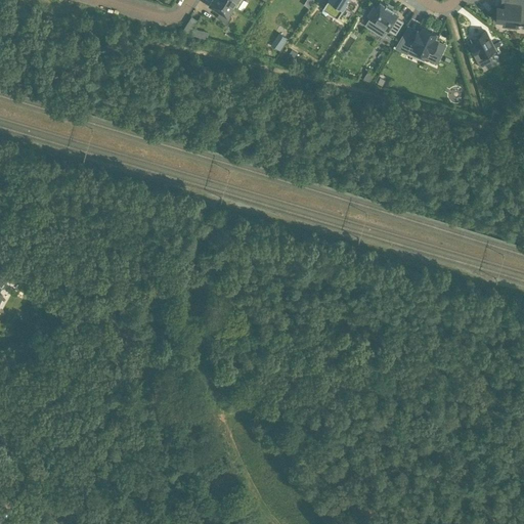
[(235,7),(224,0),(212,0),(210,4),(220,11),(217,16),(227,24),(231,17),(229,15),(235,7)]
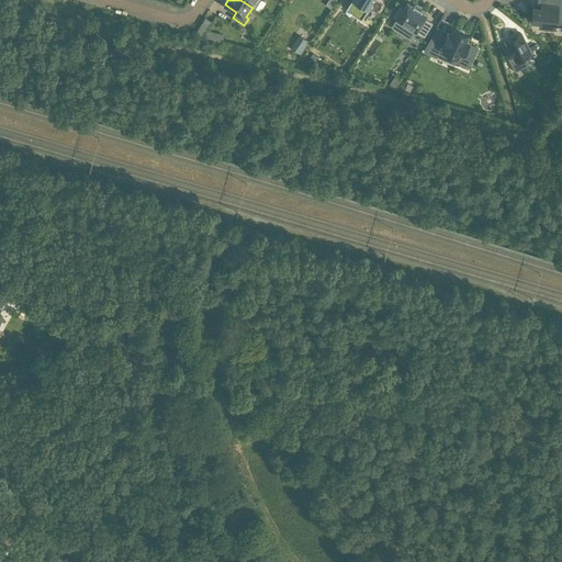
[(328,0),(325,6),(330,9),(336,0),(335,0),(328,0)]
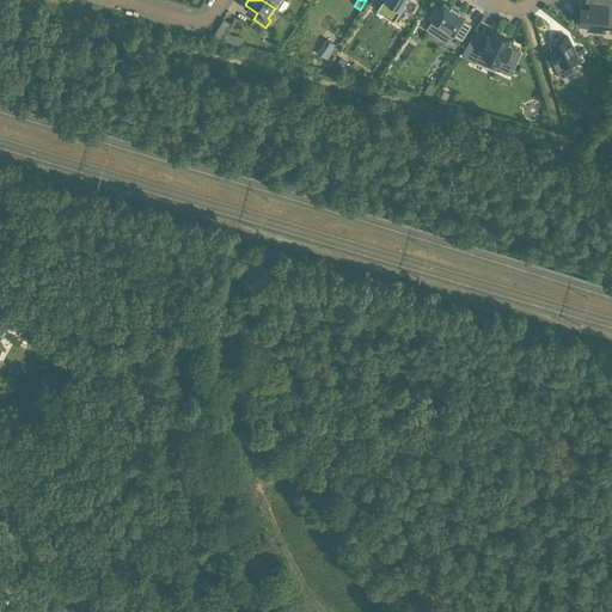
[(381,0),(377,8),(378,8),(379,6),(396,17),(393,19),(395,19),(401,11),(399,11),(402,7),(402,8),(407,0),(381,0)]
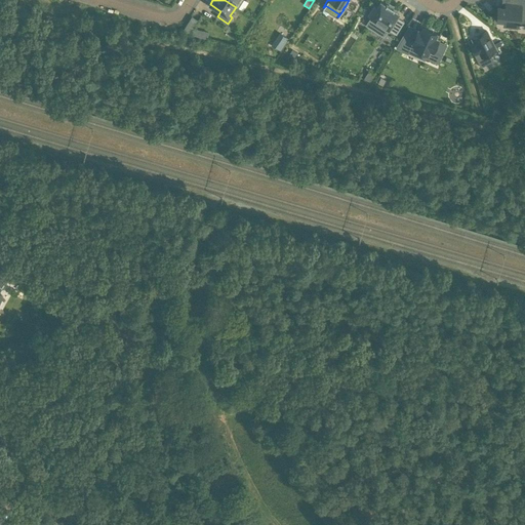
[(497,5),(496,19),(509,21),(509,26),(519,27),(519,22),(520,22),(521,21),(524,21),(524,0),(508,0),(508,3),(506,3),(506,6),(497,5)]
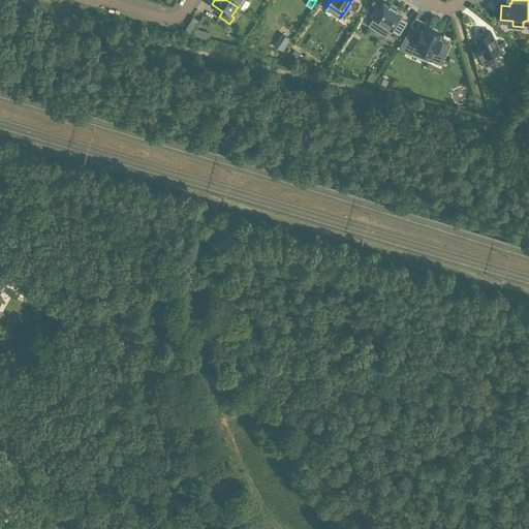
[(400,17),(402,13),(397,10),(397,9),(390,4),(389,5),(383,1),(379,7),(376,5),(370,16),(373,18),(372,20),(391,31),(392,29),(399,34),(407,22),(400,17)]
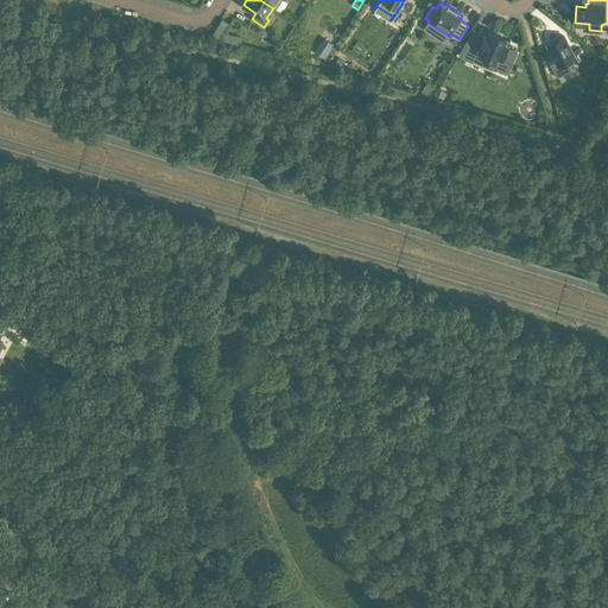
[(517,52),(506,46),(507,44),(504,43),(506,38),(500,36),(495,33),(491,31),(488,36),(483,33),(483,35),(479,44),(468,39),(458,56),(472,62),(473,61),(476,54),(495,62),(496,57),(512,64),(517,52)]
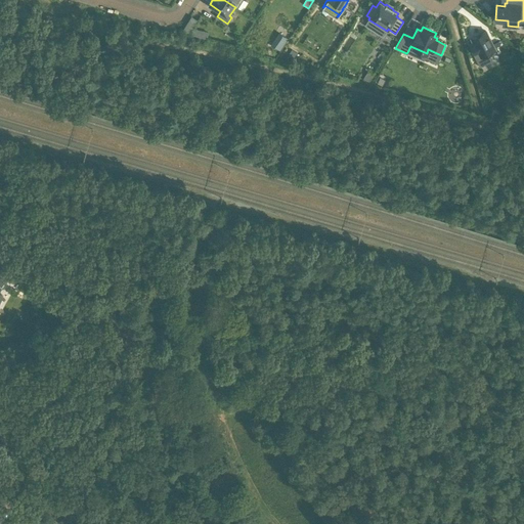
[(200,37),(201,30),(194,29),(192,35),(200,37)]
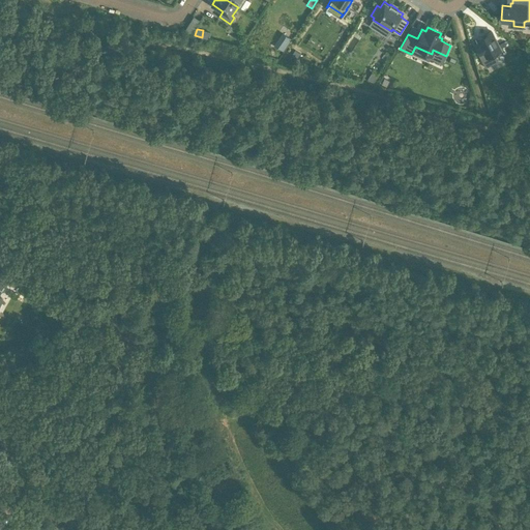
[(501,51),(491,31),(476,38),(478,42),(475,45),(479,54),(479,55),(483,53),(486,58),(494,54),(501,51)]
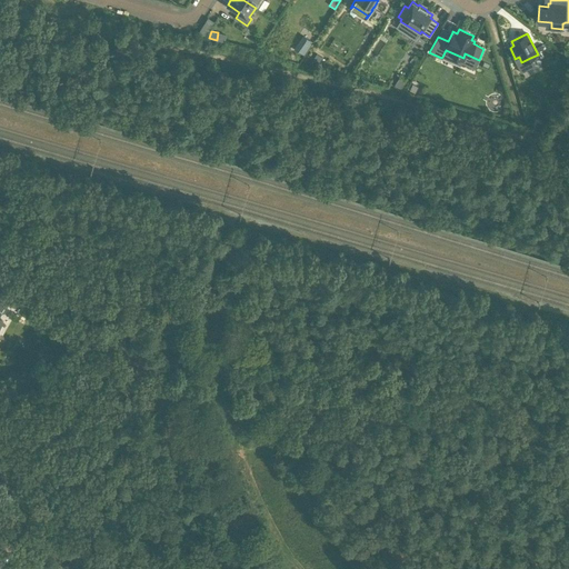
[(312,41),(303,37),(295,50),(303,56),(312,41)]
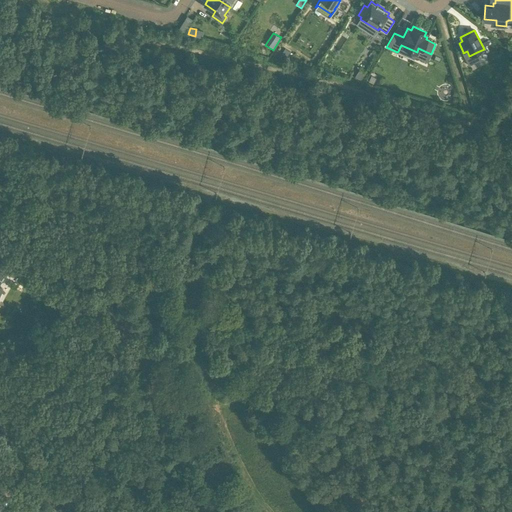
[(358,58),(369,62),(373,52),(362,48),(358,58)]
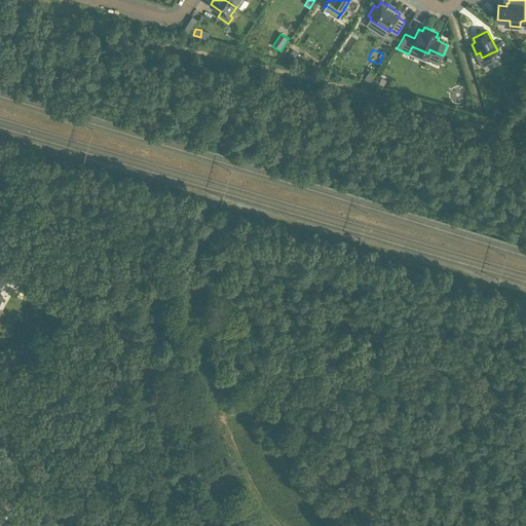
[(371,81),(375,75),(370,72),(366,78),(371,81)]
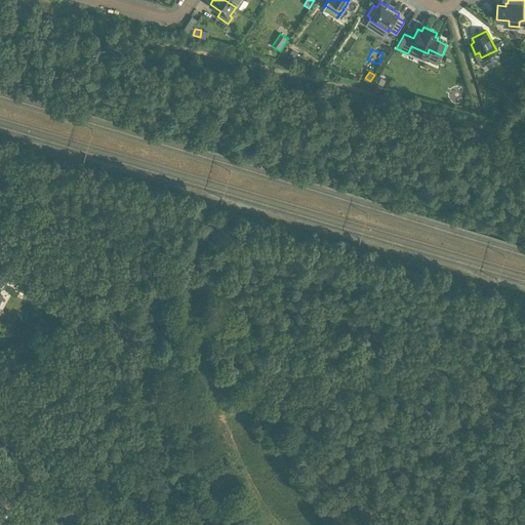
[(8,250),(0,244),(0,257),(3,259),(8,250)]
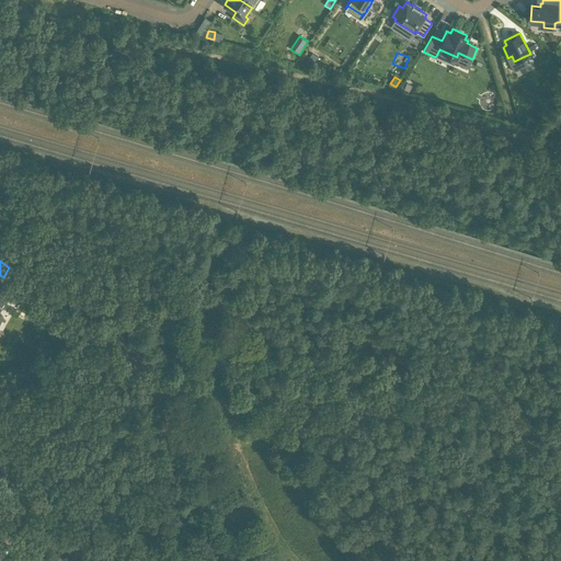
[(23,289),(19,296),(27,300),(31,294),(23,289)]
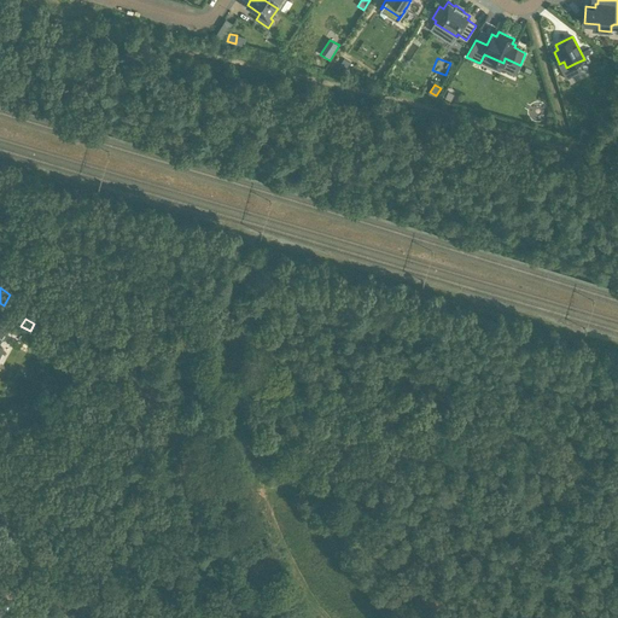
[(50,345),(42,351),(46,356),(53,350),(50,345)]
